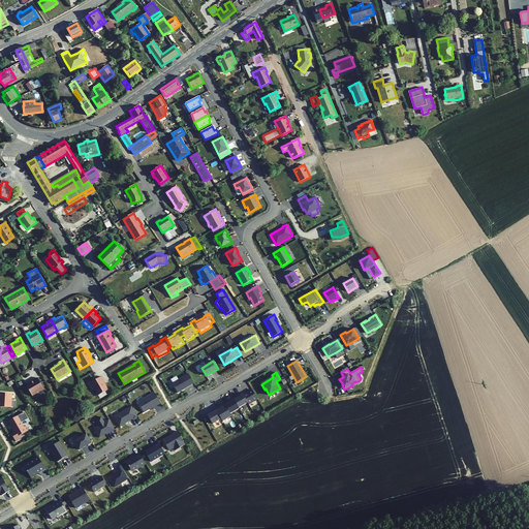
[(194,383),(188,373),(173,383),(178,393),(194,383)]
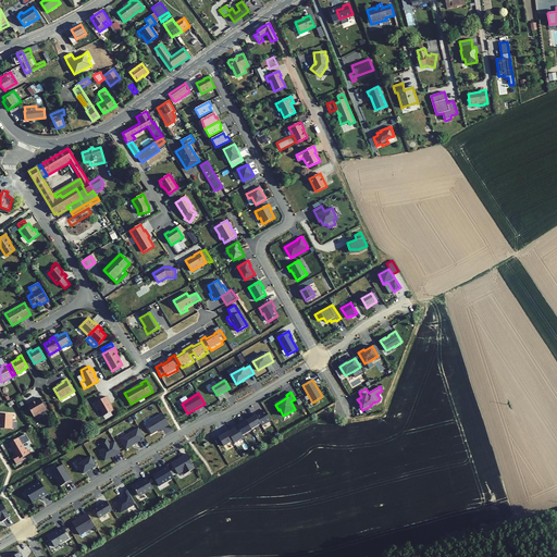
[(103,417),(113,410),(109,401),(109,400),(107,396),(96,403),(103,417)]
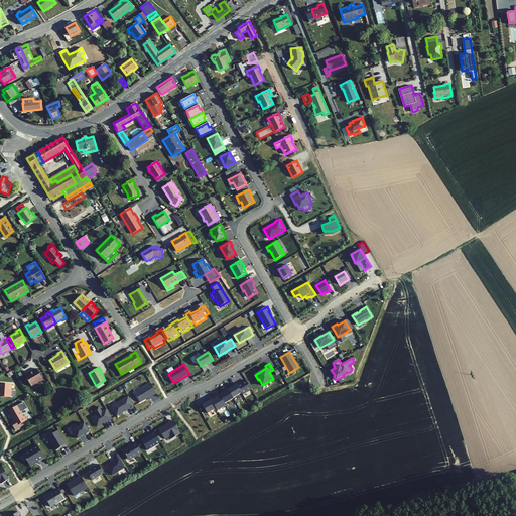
[(25,376),(31,386),(35,384),(35,383),(42,379),(37,369),(32,371),(32,372),(25,376)]
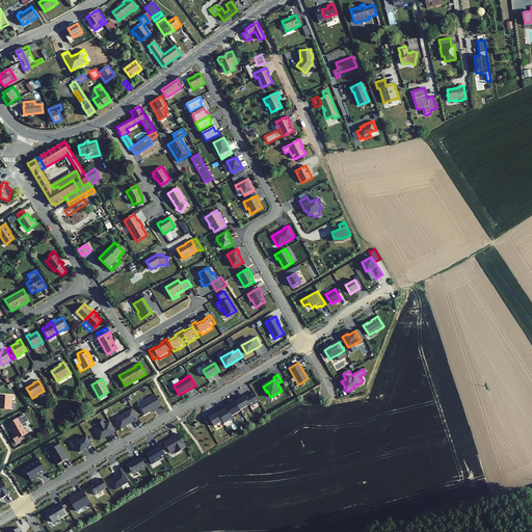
[(259,401),(254,392),(244,397),(249,406),(259,401)]
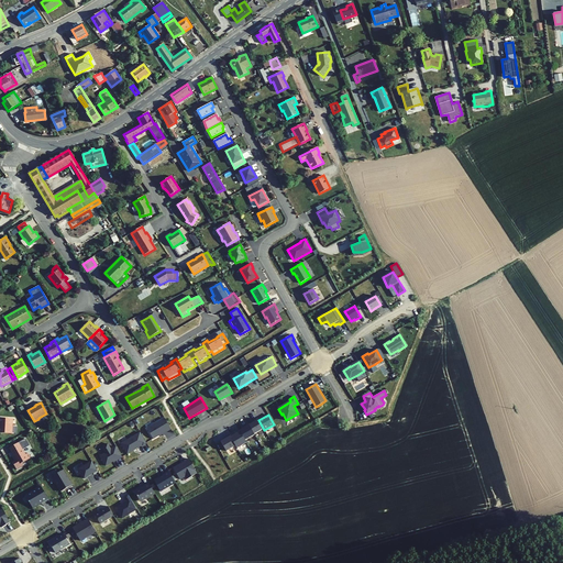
[(0,432),(12,433),(13,419),(0,418),(0,432)]
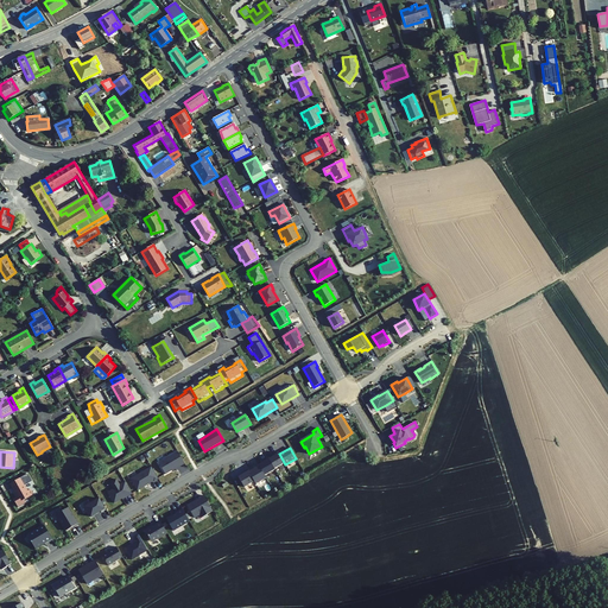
[(184,463),(177,451),(158,463),(165,474),(181,466),(184,463)]
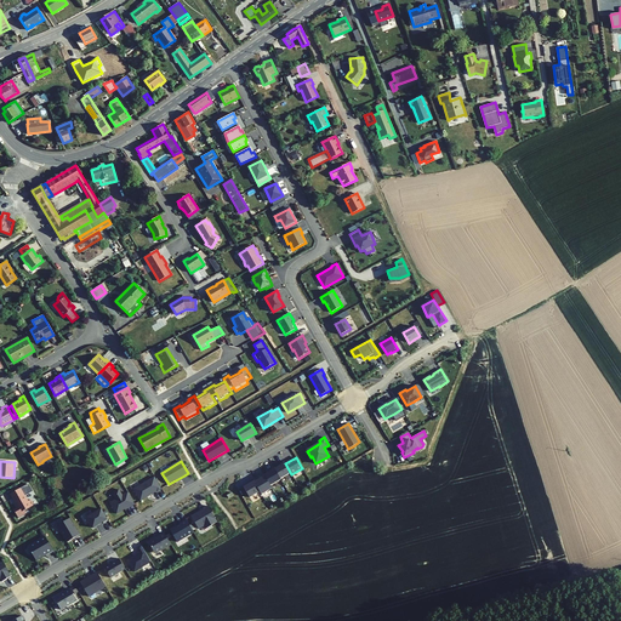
[(285,463),(284,461),(279,463),(280,465),(274,469),(280,478),(290,472),(285,463)]
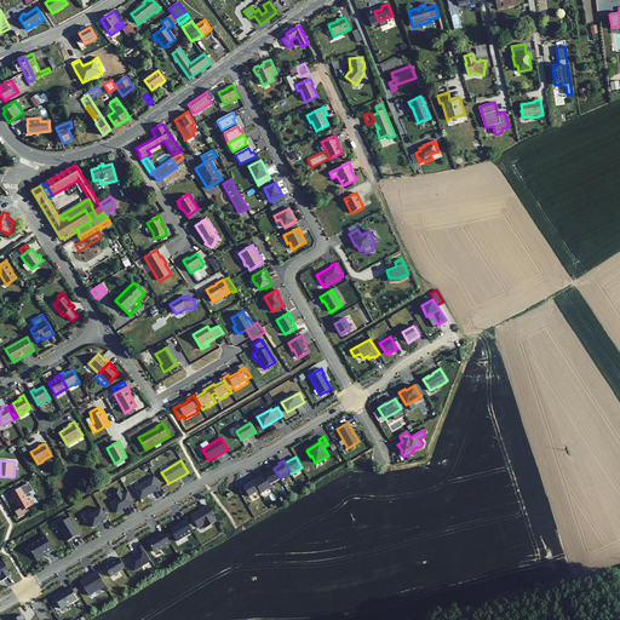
[(280,478),(273,466),(269,469),(270,471),(263,475),(270,484),(280,478)]
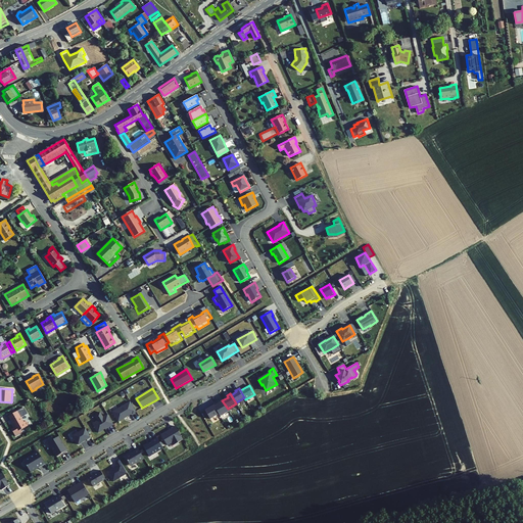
[(228,409),(222,400),(219,402),(219,403),(214,407),(219,414),(220,416),(229,411),(228,409)]
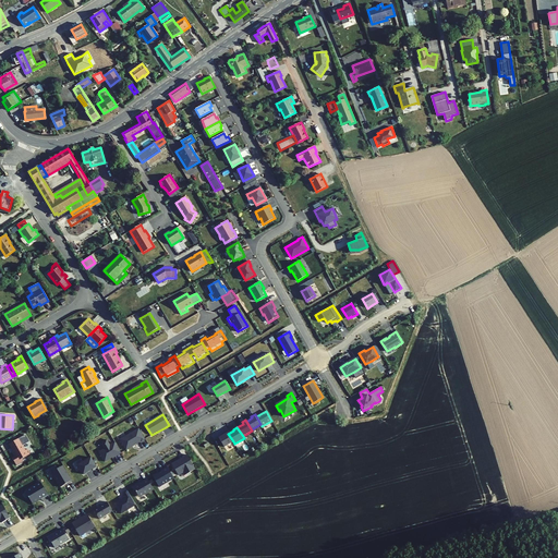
[(145,439),(138,428),(120,439),(125,449),(141,440),(141,441),(145,439)]
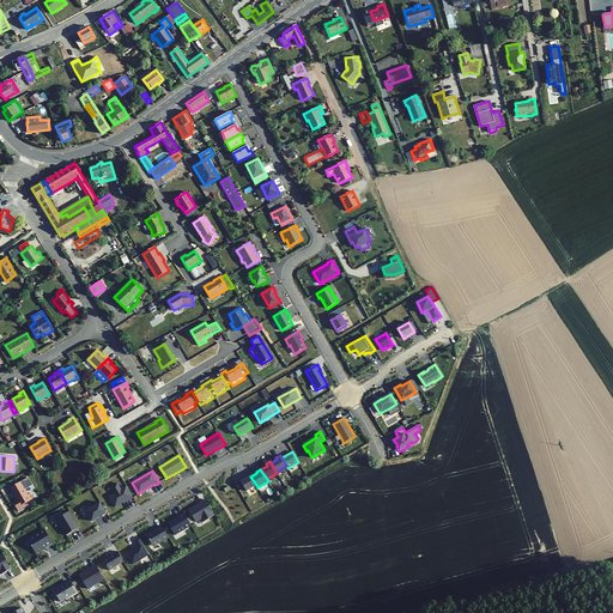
[(250,477),(249,473),(246,475),(247,478),(241,481),(247,491),(256,485),(250,477)]
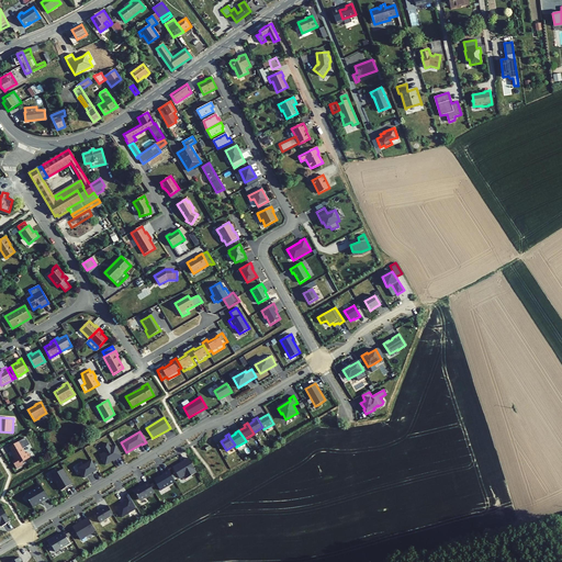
[(14,460),(17,464),(31,457),(27,452),(25,453),(19,441),(9,447),(17,459),(14,460)]
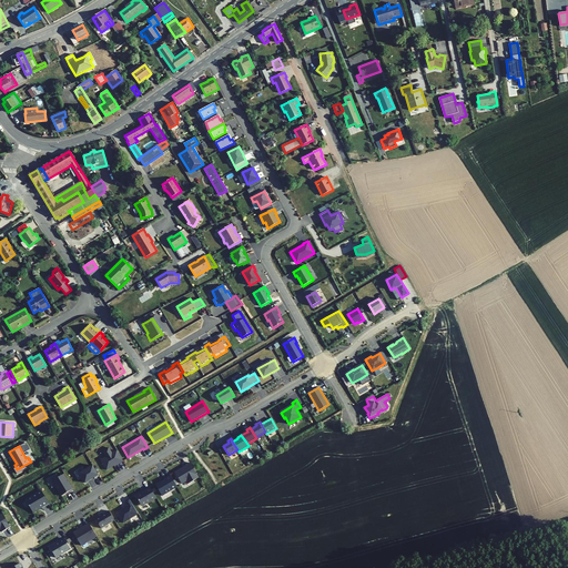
[(123,462),(117,450),(112,454),(109,447),(102,452),(105,457),(101,460),(107,470),(117,464),(117,465),(123,462)]
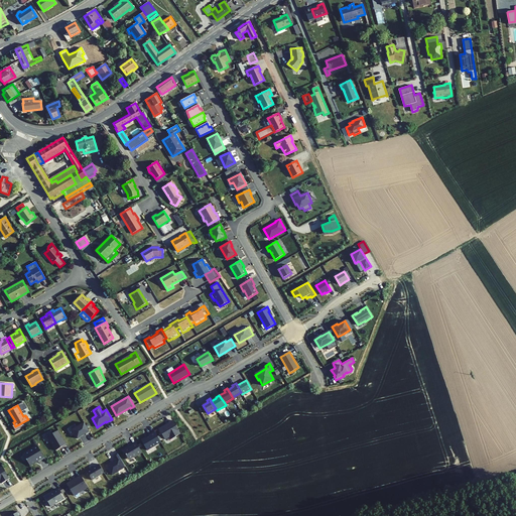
[(180,433),(172,420),(168,422),(169,423),(167,425),(167,424),(158,429),(165,439),(169,436),(170,439),(180,433)]
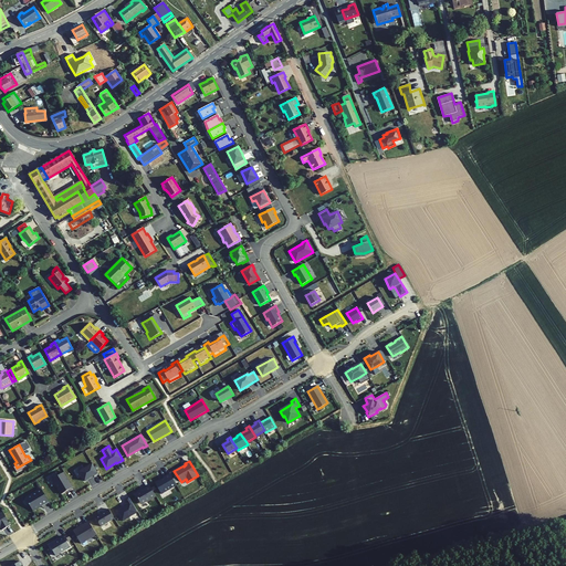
[(98,474),(92,464),(79,472),(84,481),(94,475),(94,477),(98,474)]
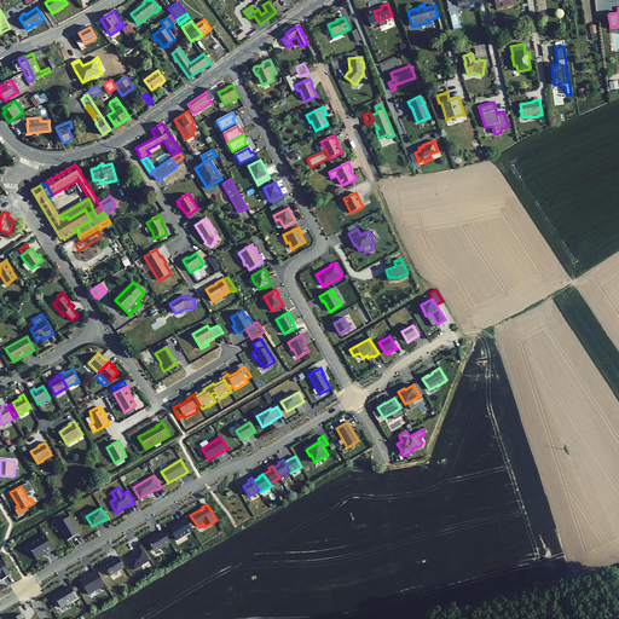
[(80,533),(70,516),(57,525),(67,541),(75,536),(75,537),(80,533)]
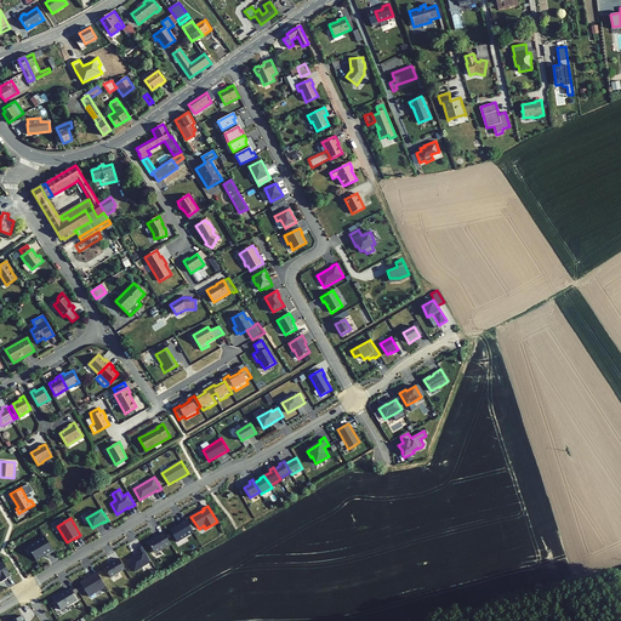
[(193,533),(186,519),(180,523),(180,524),(180,525),(177,528),(176,527),(170,530),(177,542),(193,533)]
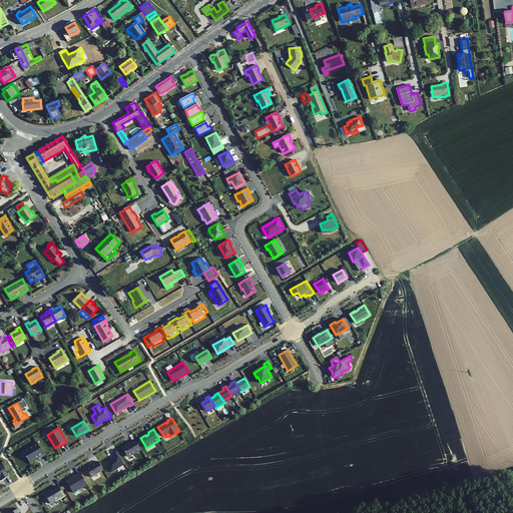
[(141,450),(135,440),(128,444),(122,447),(127,457),(132,454),(133,455),(141,450)]
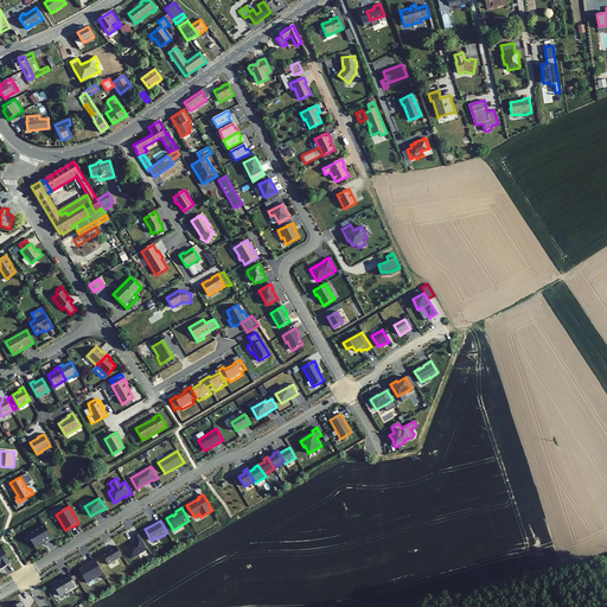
[(52,538),(44,524),(37,528),(36,530),(29,535),(32,540),(31,541),(34,548),(42,543),(44,541),(45,543),(52,538)]
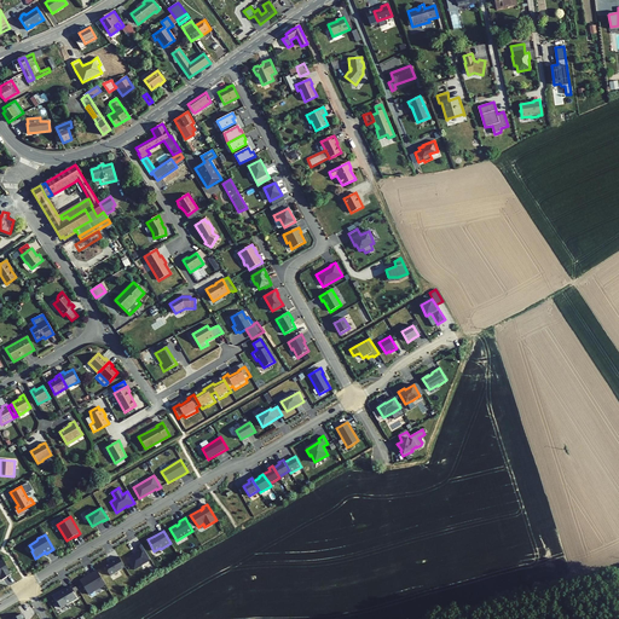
[(150,560),(140,544),(137,547),(139,551),(136,554),(133,555),(127,559),(133,570),(150,560)]
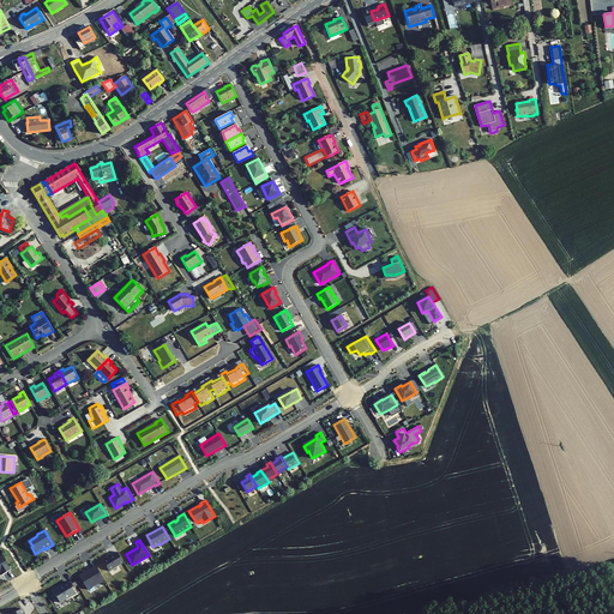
[(124,563),(118,552),(103,561),(109,571),(124,563)]
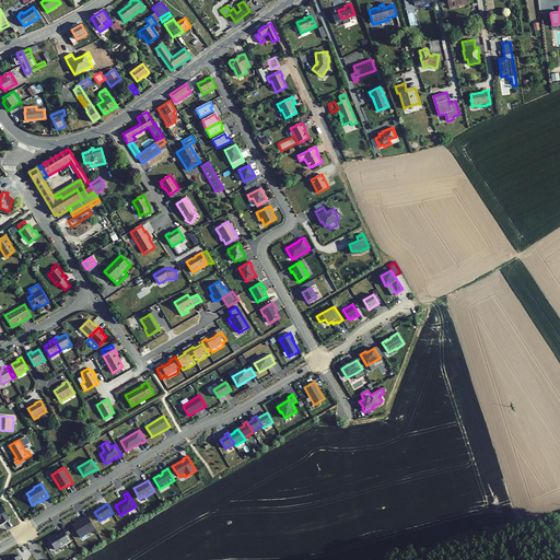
[(10,520),(2,506),(0,508),(0,521),(1,524),(10,520)]
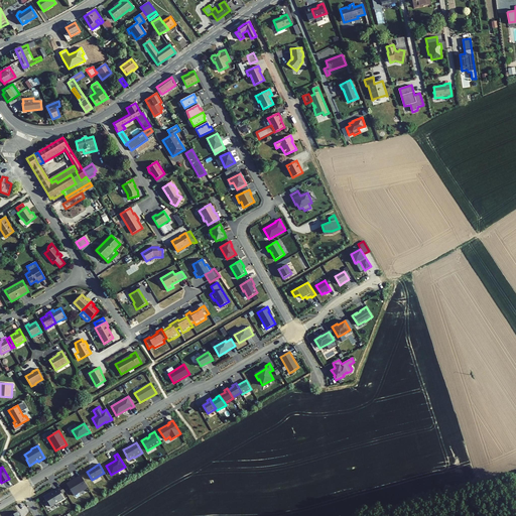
[(88,488),(81,476),(74,480),(73,481),(72,481),(67,484),(74,496),(88,488)]
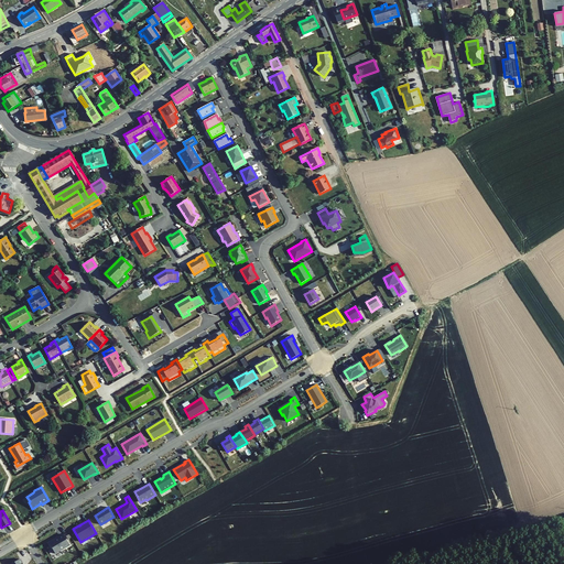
[(69,545),(63,534),(57,538),(58,539),(55,541),(55,540),(49,543),(55,554),(69,545)]
